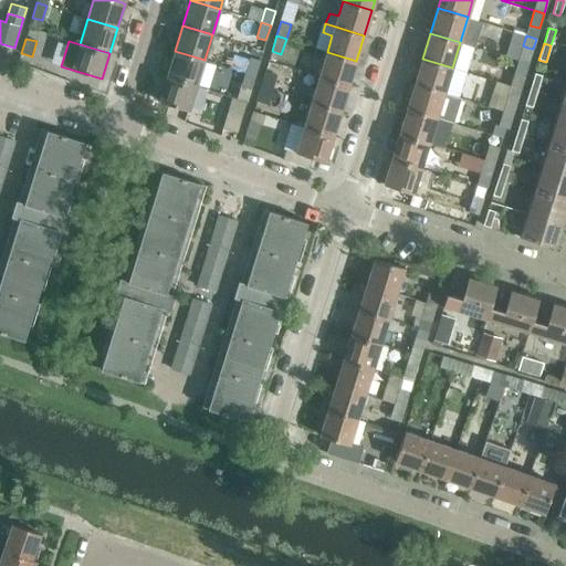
[(523,45),(519,61),(528,63),(533,49),(527,48),(523,45)]
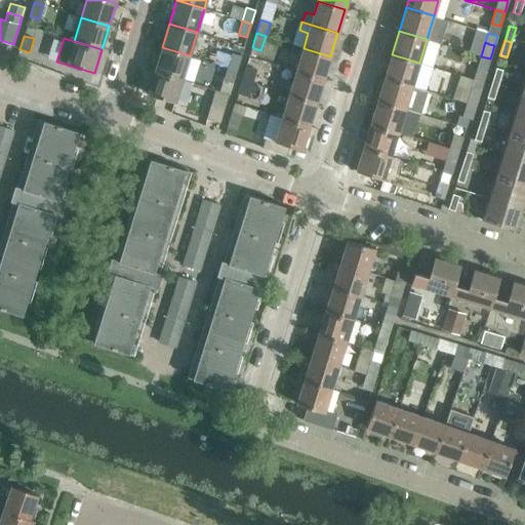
[(162,47),(155,71),(183,79),(190,55),(162,47)]
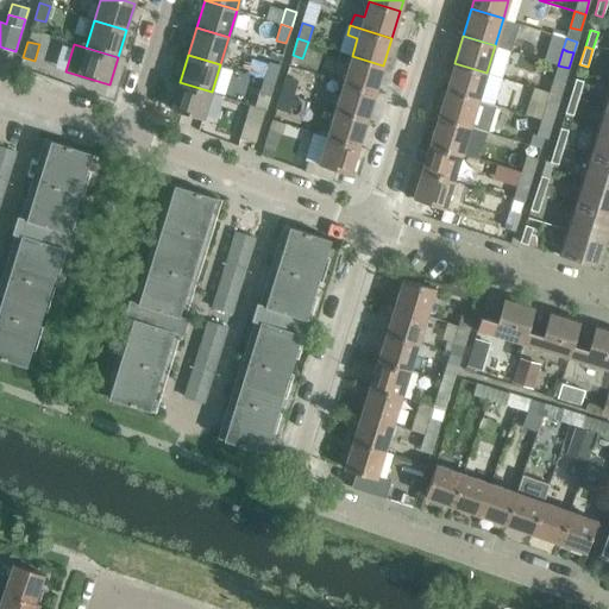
[(352,56),(344,82),(375,93),(383,66),(352,56)]
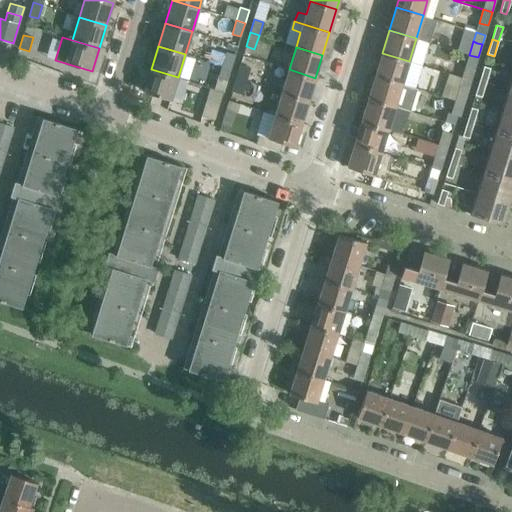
[(226,53),(221,66),(230,69),(235,55),(226,53)]
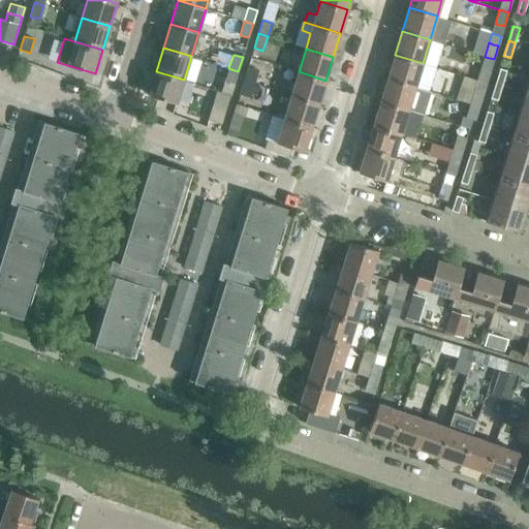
[(395,55),(387,78),(415,87),(423,63),(395,55)]
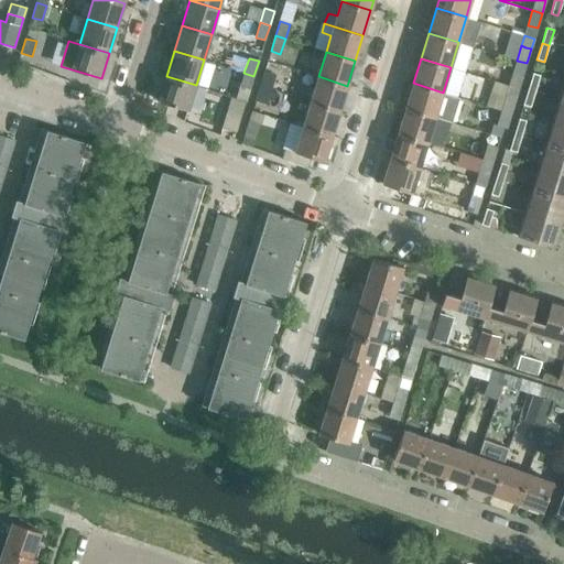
[(527,63),(517,61),(512,75),(521,78),(527,63)]
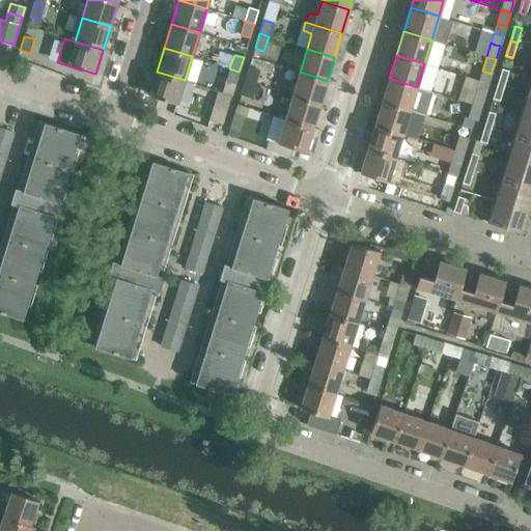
[(249,67),(245,81),(254,84),(254,83),(262,85),(267,74),(258,71),(249,67)]
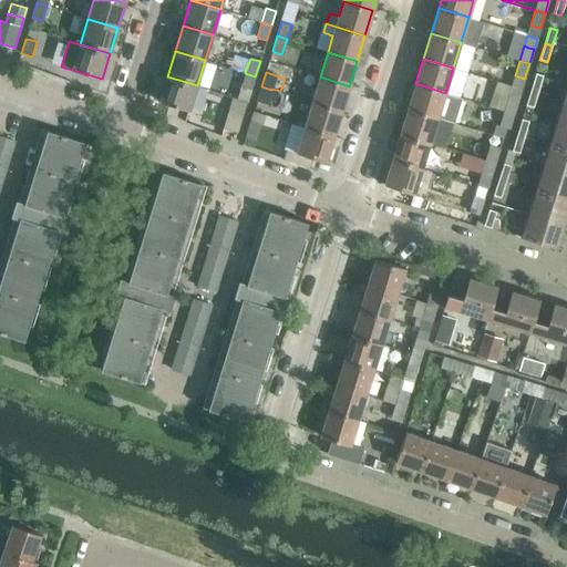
[(245,73),(237,100),(247,102),(255,76),(245,73)]
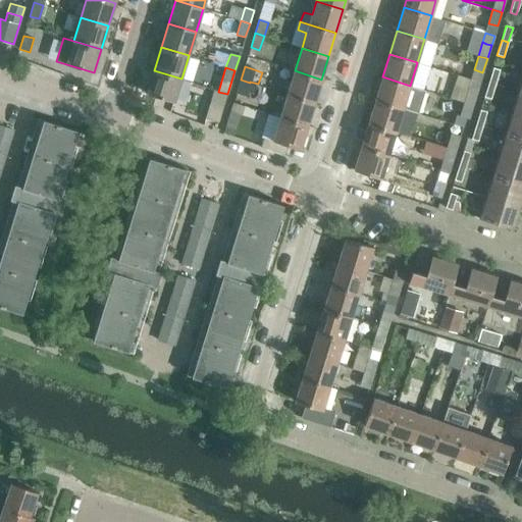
[(492,67),(488,83),(494,85),(500,69),(492,67)]
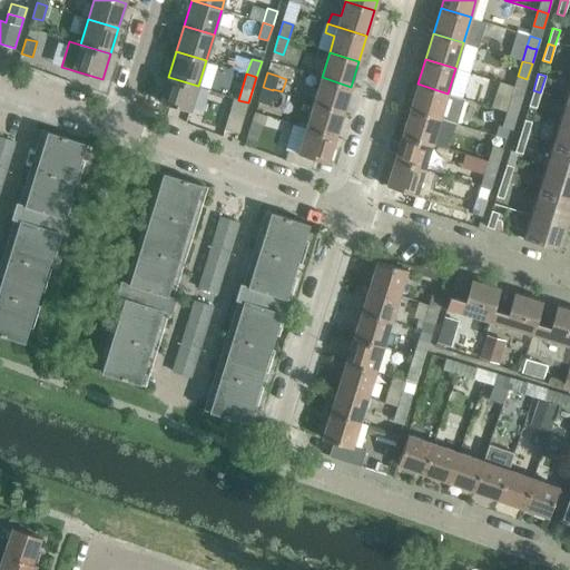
[(198,86),(168,77),(160,102),(190,111),(198,86)]
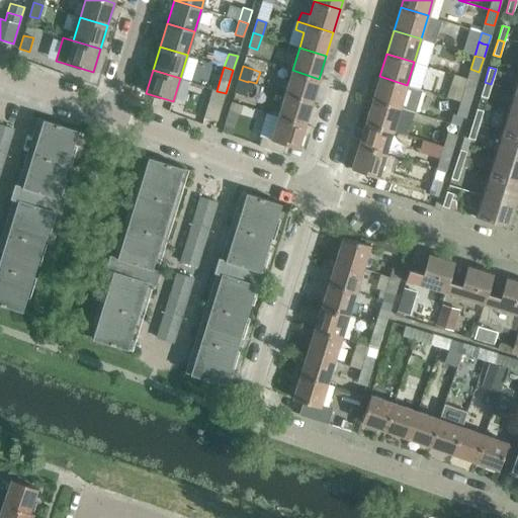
[(292,70),(285,93),(312,102),(319,79),(292,70)]
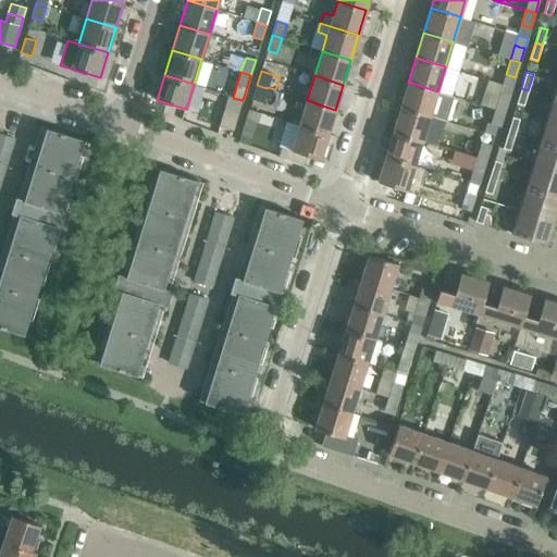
[(408,82),(400,107),(430,116),(437,91),(408,82)]
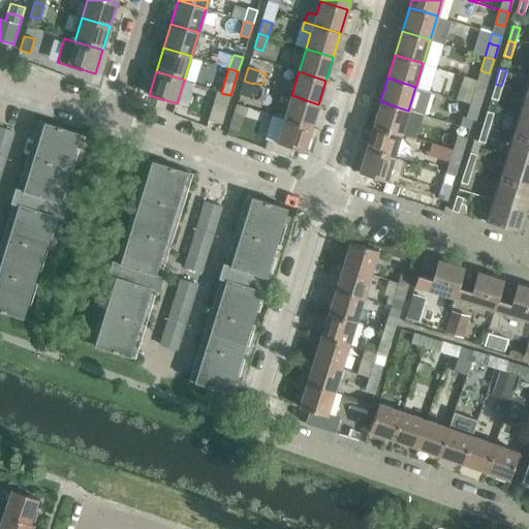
[(253,84),(244,81),(240,94),(249,97),(253,84)]
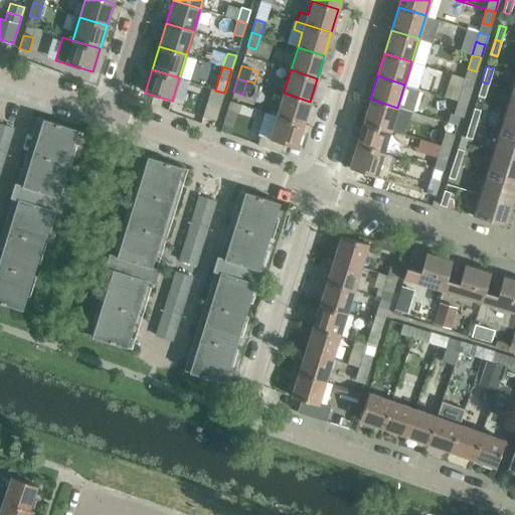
[(488,83),(482,81),(477,96),(484,98),(488,83)]
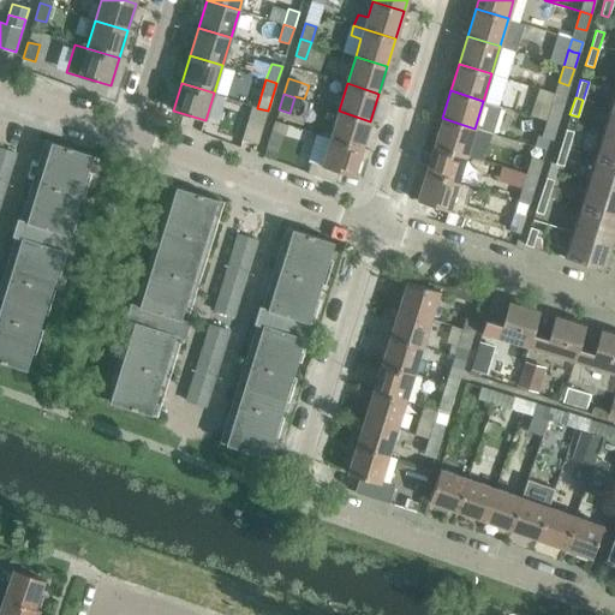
[(551,105),(547,120),(557,124),(562,108),(551,105)]
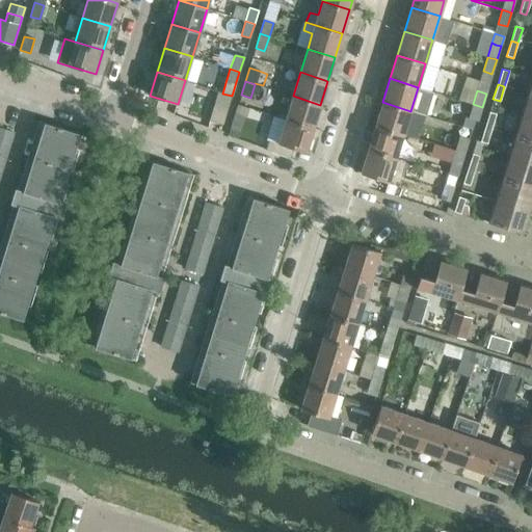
[(232,96),(222,94),(218,91),(209,121),(223,125),(232,96)]
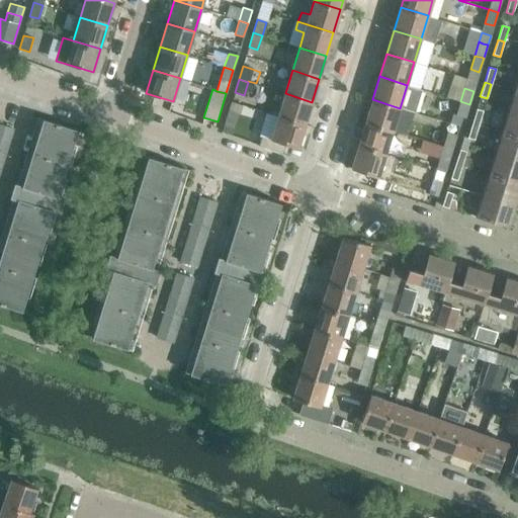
[(517,91),(514,90),(507,111),(517,114),(517,91)]
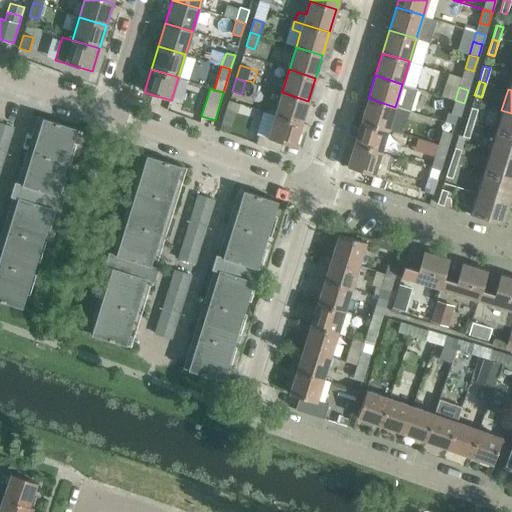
[(282,92),(274,115),(301,123),(308,101),(282,92)]
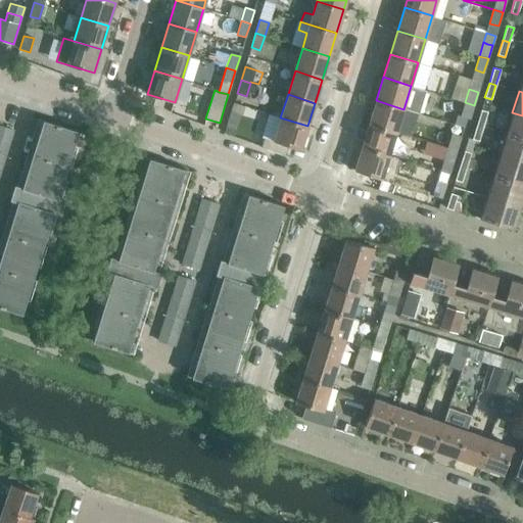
[(376,100),(369,124),(396,132),(403,109),(376,100)]
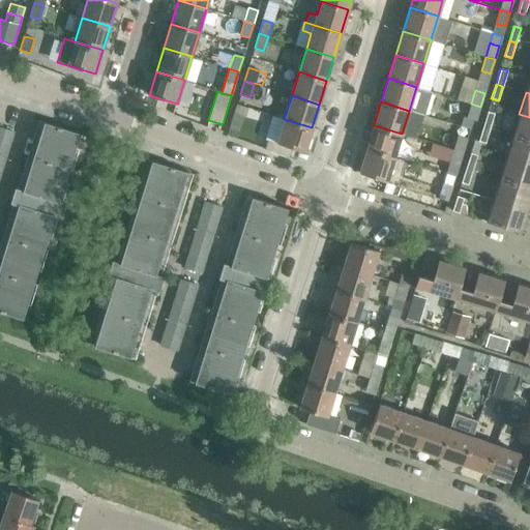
[(480,107),(471,104),(467,118),(476,120),(480,107)]
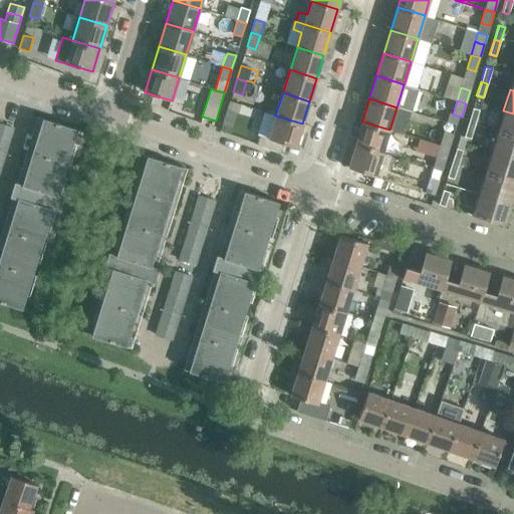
[(473,108),(468,122),(475,124),(479,110),(473,108)]
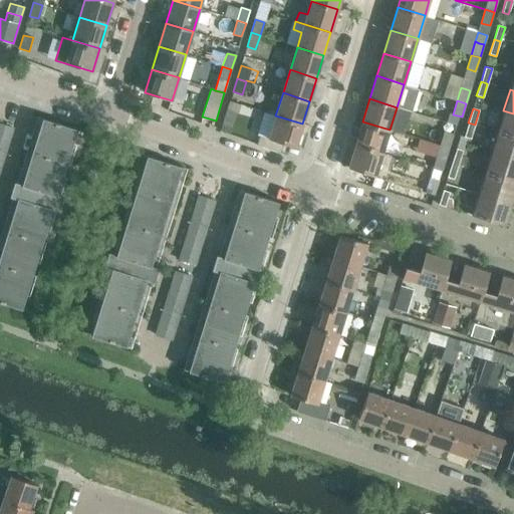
[(227,110),(223,124),(232,126),(236,113),(227,110)]
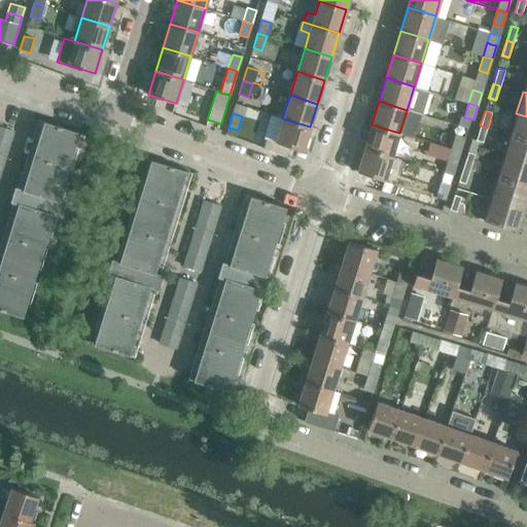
[(526,116),(516,113),(510,135),(526,139),(526,116)]
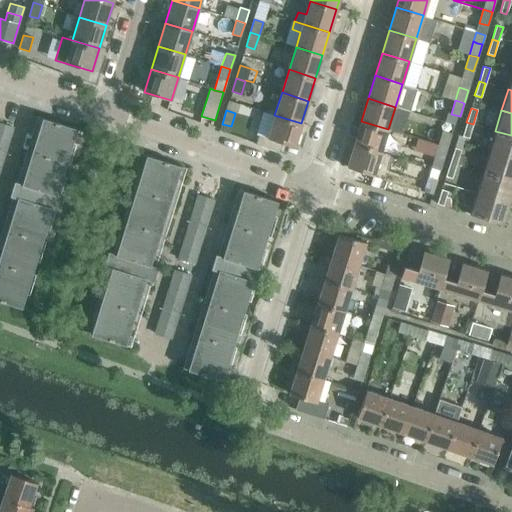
[(301,123),(274,115),(267,138),(294,146),(301,123)]
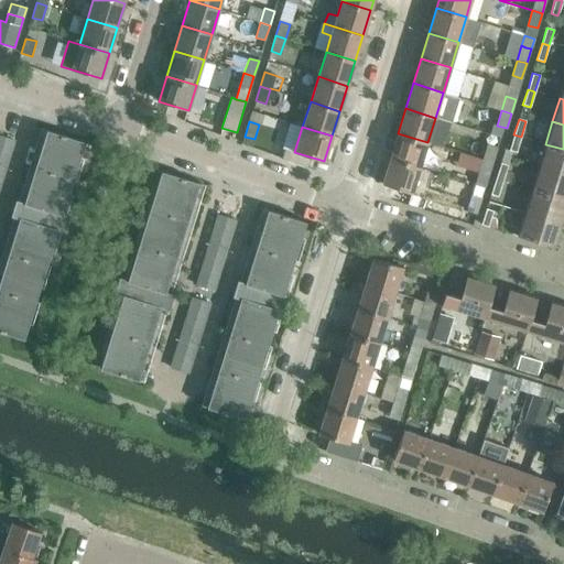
[(85,142),(47,130),(35,166),(74,179),(85,142)]
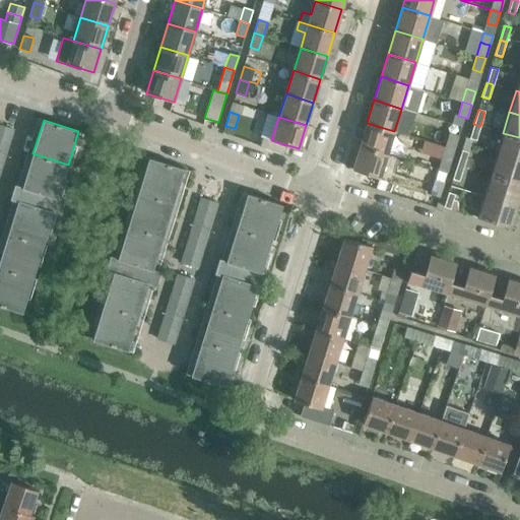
[(367,123),(360,146),(387,154),(394,131),(367,123)]
